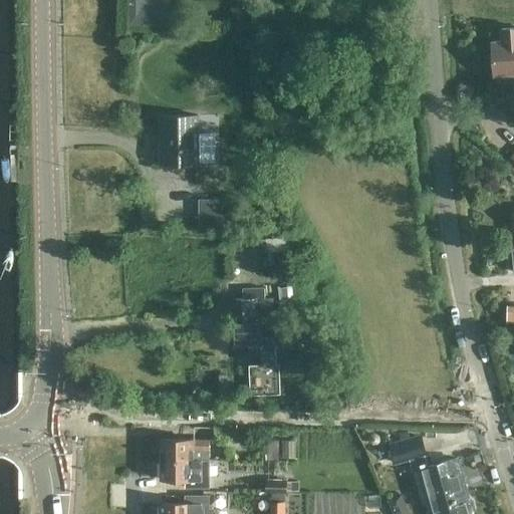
[(129,0),(127,23),(168,25),(169,3),(156,2),(155,0),(129,0)]
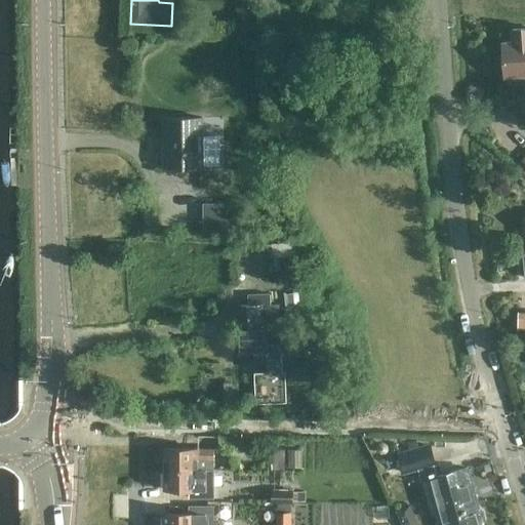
[(524,75),(524,41),(502,43),(505,77),(524,75)]
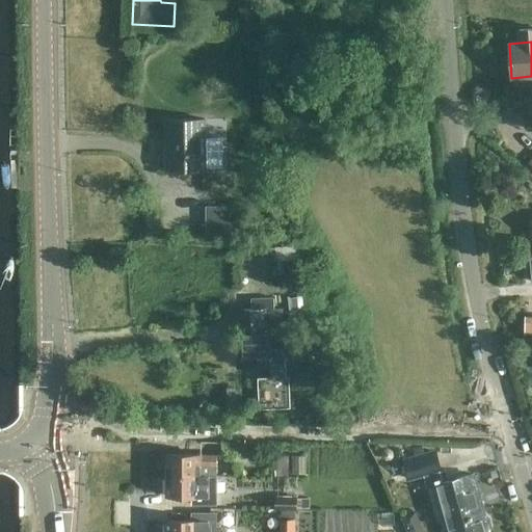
[(207,169),(207,167),(222,167),(222,137),(207,137),(207,121),(166,121),(166,169),(207,169)]
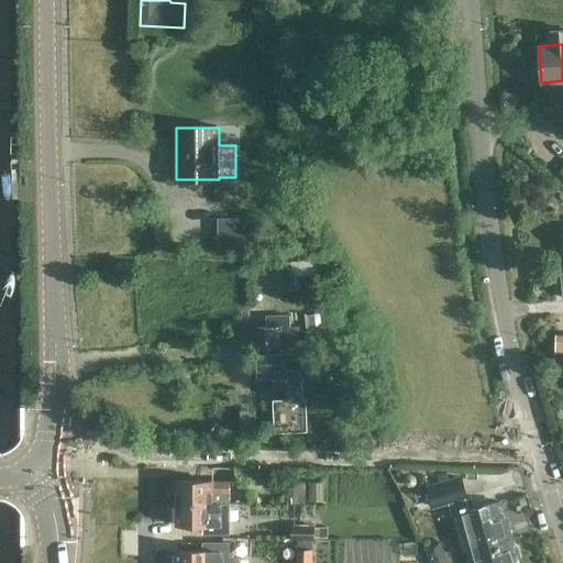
[(243,247),(243,219),(216,220),(217,247),(243,247)]
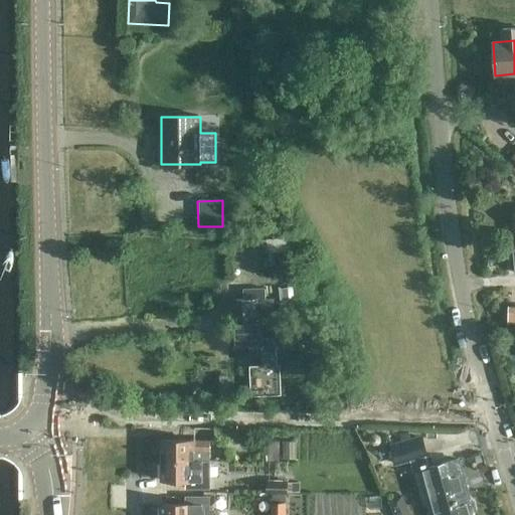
[(233,300),(234,323),(264,322),(276,321),(275,299),(260,299),(259,291),(245,291),(245,299),(233,300)]
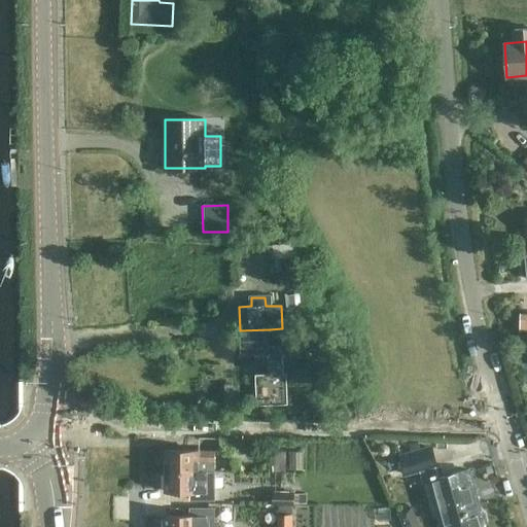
[(270,329),(240,330),(242,354),(257,353),(257,362),(270,361),(270,364),(282,364),(282,362),(294,362),(293,343),(270,344),(270,329)]
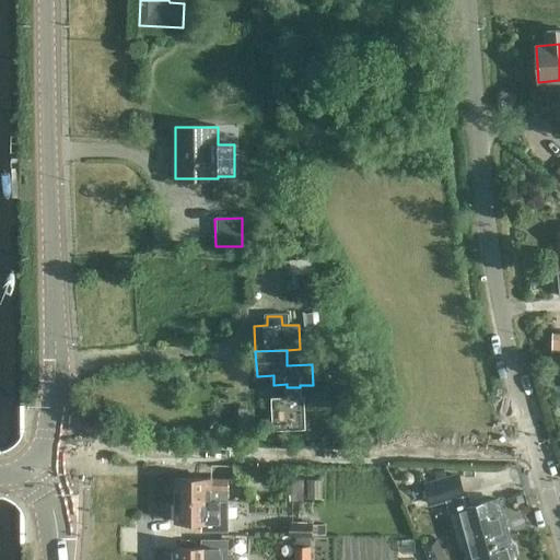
[(273,430),(305,429),(304,396),(271,397),(273,430)]
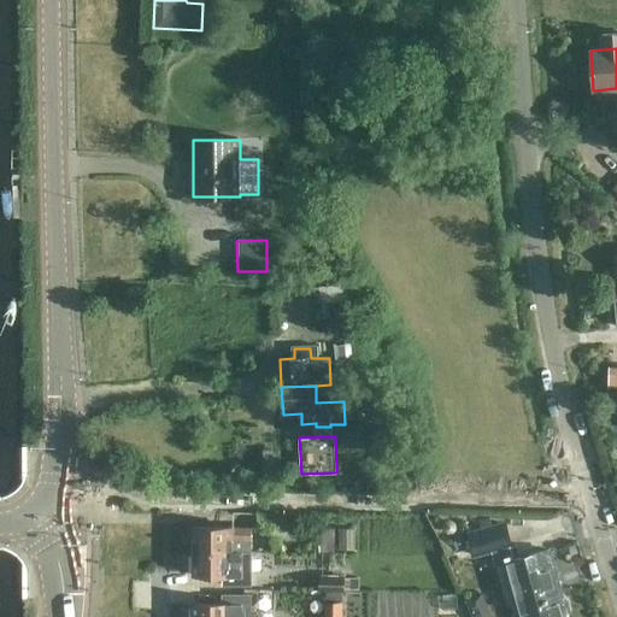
[(194,526),(193,551),(231,551),(250,551),(251,527),(287,527),(287,513),(233,512),(231,527),(194,526)]
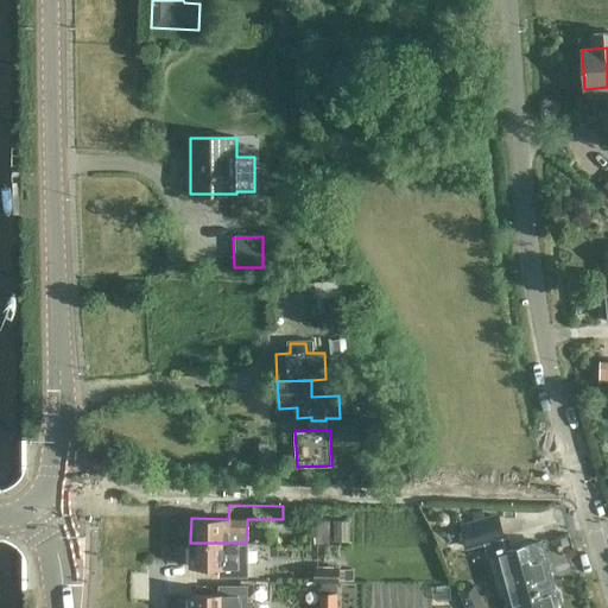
[(553,589),(540,543),(506,552),(501,538),(504,537),(498,517),(462,527),(468,548),(483,543),(488,559),(495,557),(508,602),(505,607),(558,607),(562,602),(558,593),(553,589)]
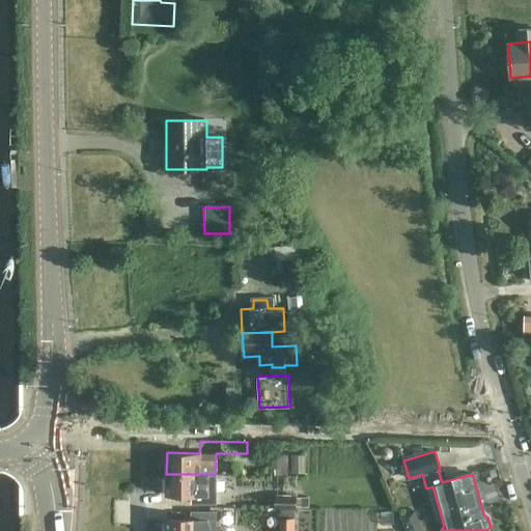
[(199,474),(166,474),(166,494),(215,495),(215,484),(199,484),(199,474)]
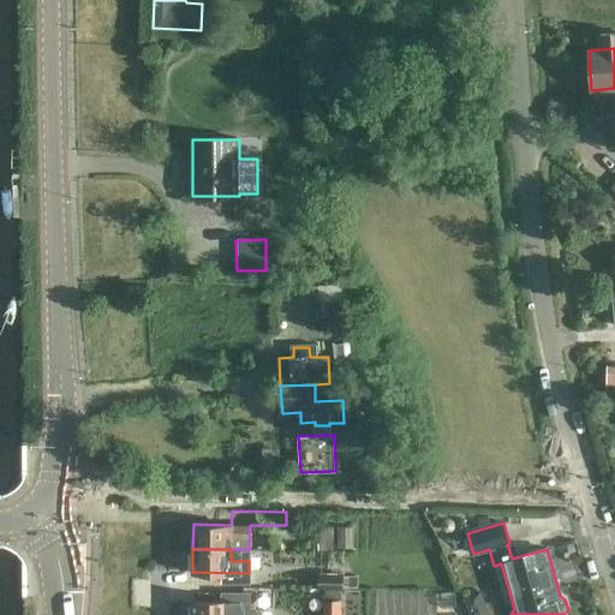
[(320,575),(320,586),(345,587),(345,577),(320,575)]
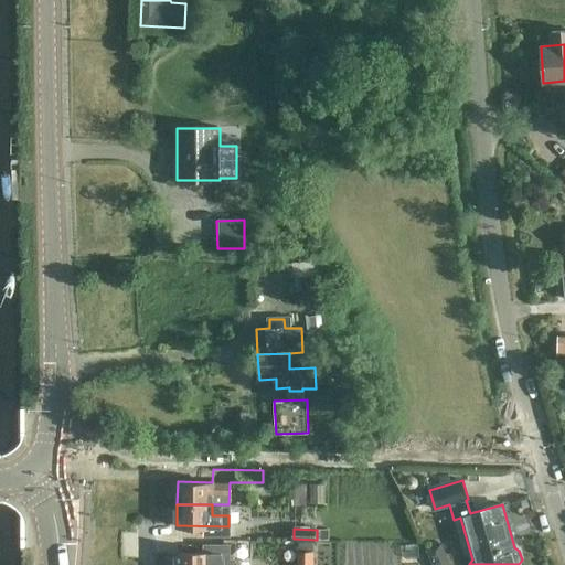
[(177,553),(176,564),(228,564),(228,545),(202,545),(202,553),(177,553)]
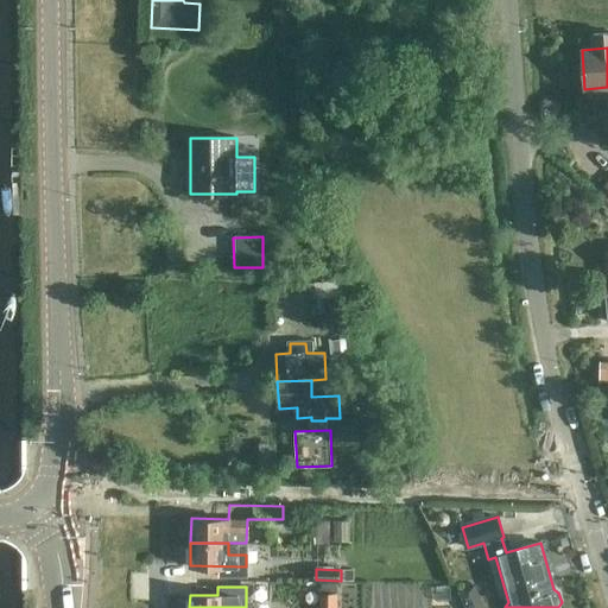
[(335,607),(335,594),(320,594),(320,607),(335,607)]
